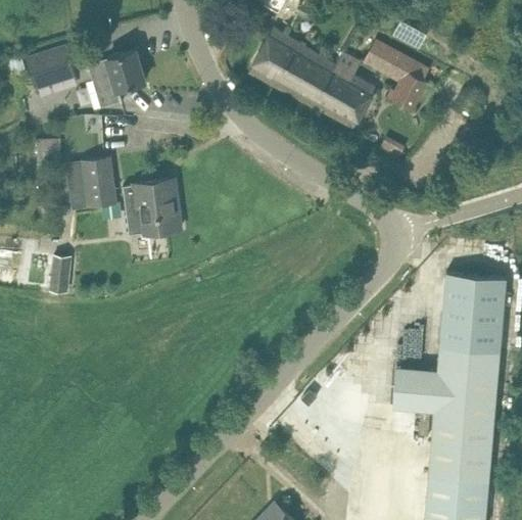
[(249,0),(249,2),(278,17),(286,0),(249,0)]
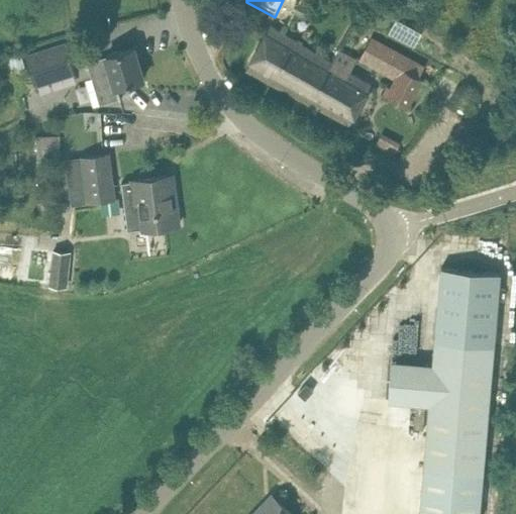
[(269,27),(244,72),(309,106),(310,104),(349,125),(370,87),(349,75),(355,61),(338,52),(331,65),(331,64),(269,27)]
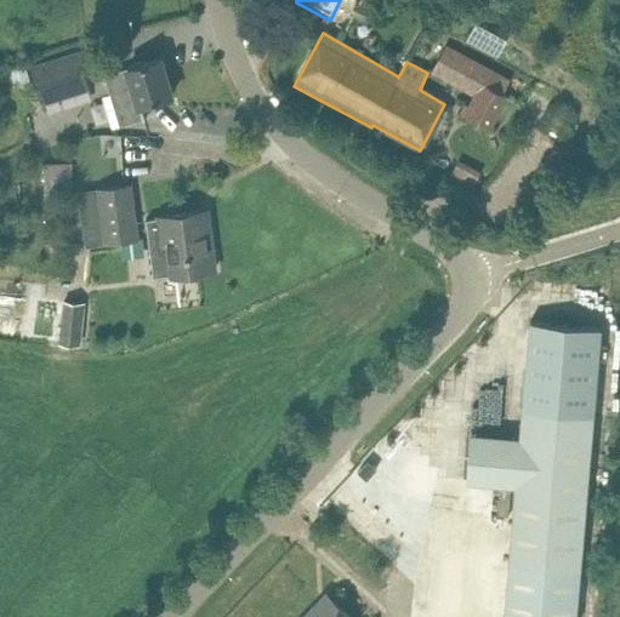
[(476,95),(462,120),(488,133),(506,97),(498,92),(504,79),(445,47),(433,72),(476,95)]
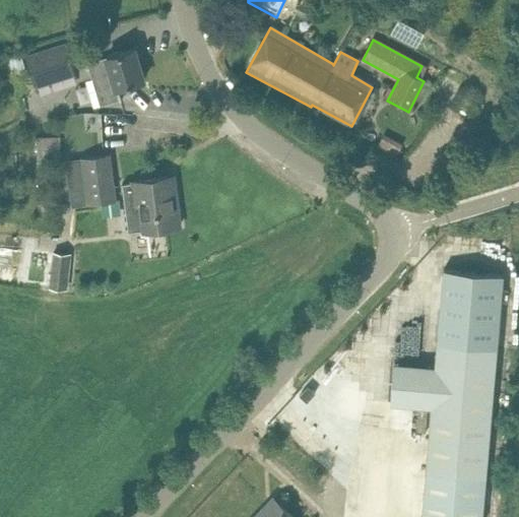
[(74,76),(64,45),(24,58),(35,88),(74,76)]
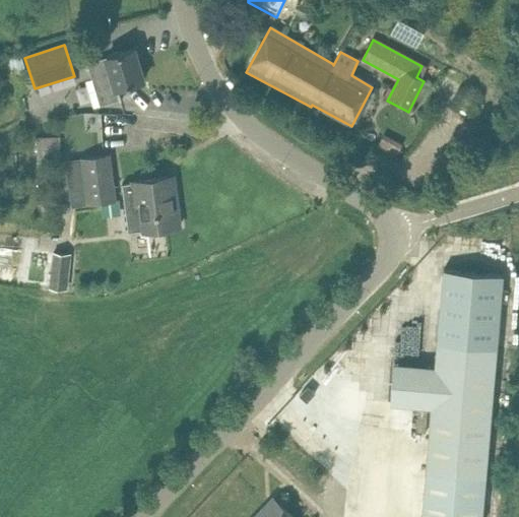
[(86,65),(91,80),(92,80),(101,107),(119,101),(120,103),(121,103),(117,89),(143,82),(133,50),(106,58),(106,59),(86,65)]
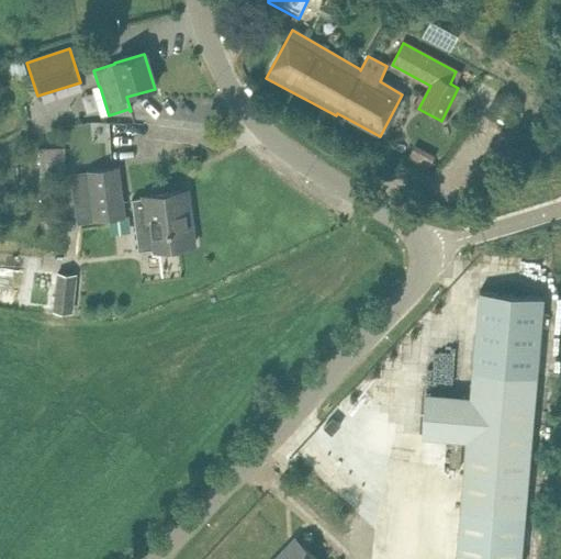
[(14,87),(29,84),(21,60),(8,64),(14,87)]
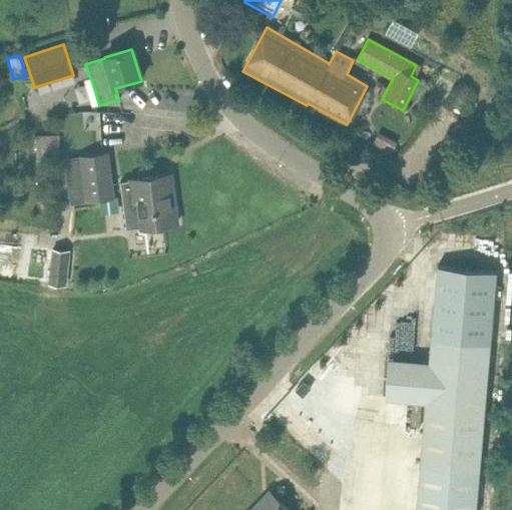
[(37,138),(37,160),(58,160),(58,138),(37,138)]
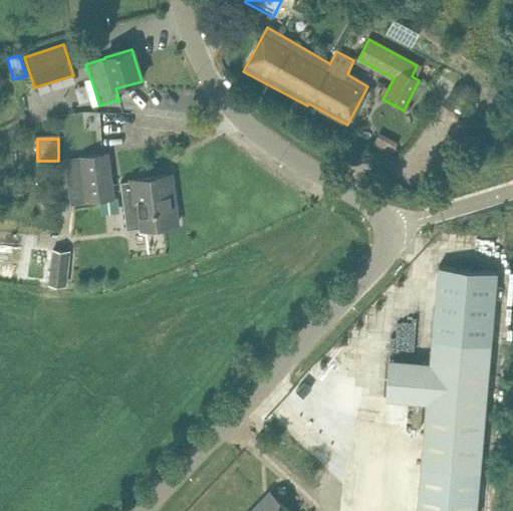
[(84,203),(112,200),(107,155),(78,158),(84,203)]
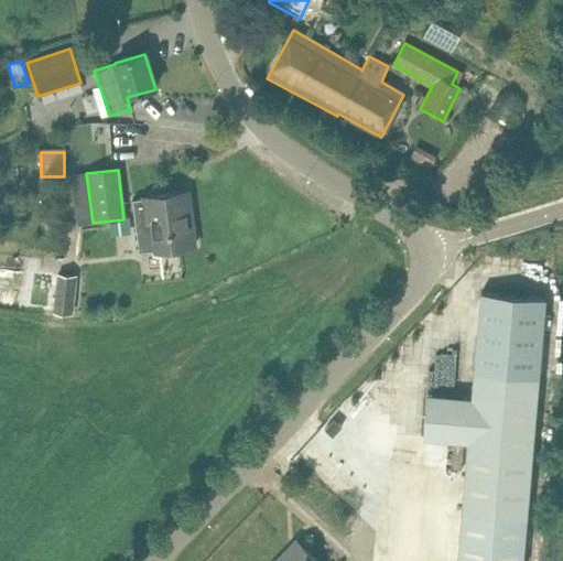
[(183,194),(162,197),(145,201),(132,202),(139,255),(194,247),(190,219),(183,220),(181,209),(185,209),(183,194)]
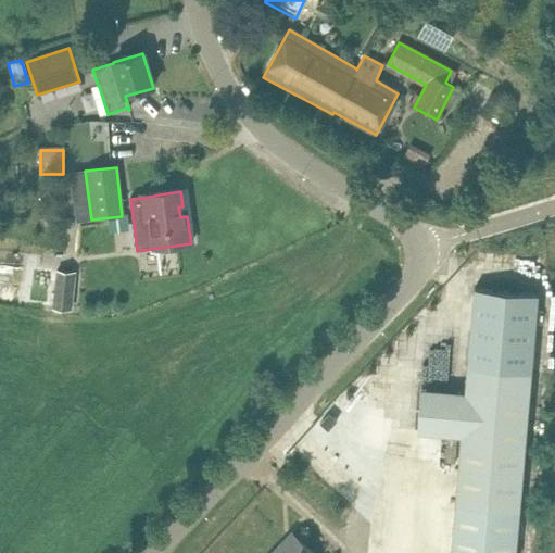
[(50,310),(71,312),(74,273),(36,269),(32,309),(50,310)]
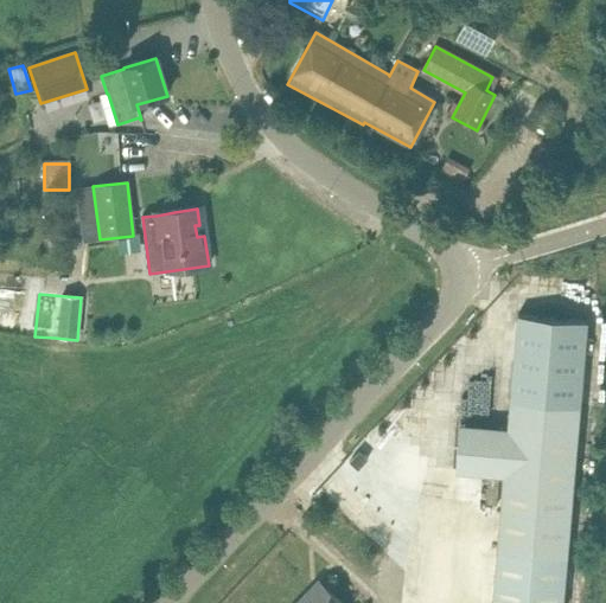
[(567,564),(580,408),(587,322),(516,316),(509,402),(506,430),(503,476),(496,558),(491,602),(562,602),(567,564)]
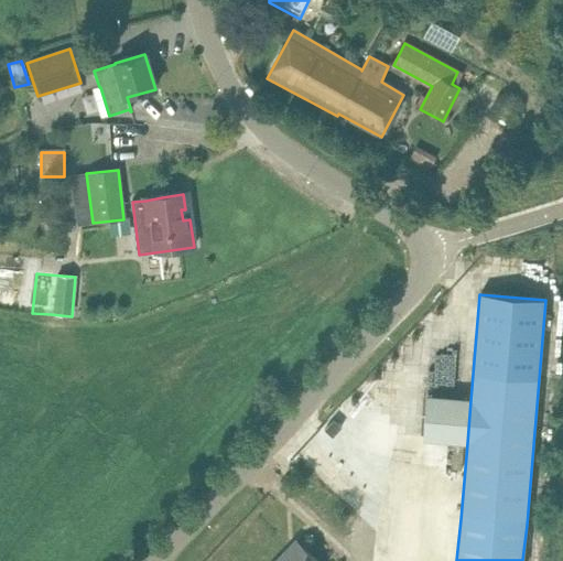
[(333,421),(324,430),(332,438),(340,428),(333,421)]
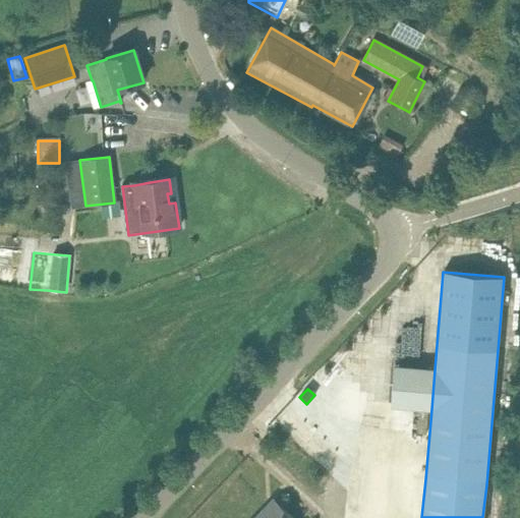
[(290,517),(273,502),(272,503),(275,506),(263,517),(290,517)]
